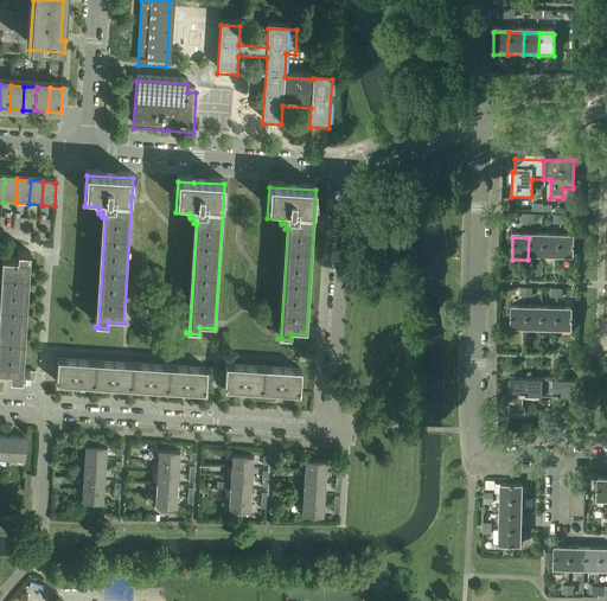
[(543,260),(543,238),(529,238),(528,260),(543,260)]
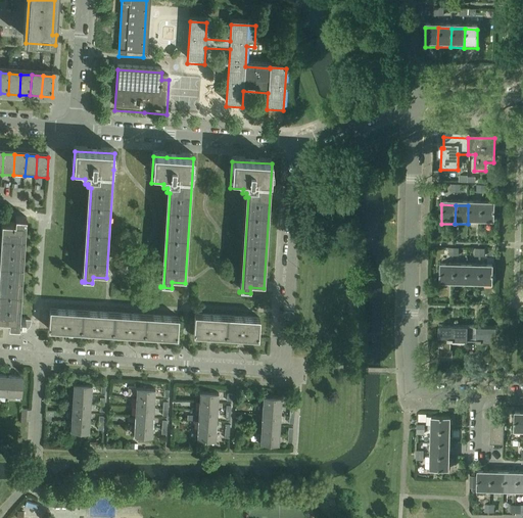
[(480,225),(481,205),(468,205),(468,224),(480,225)]
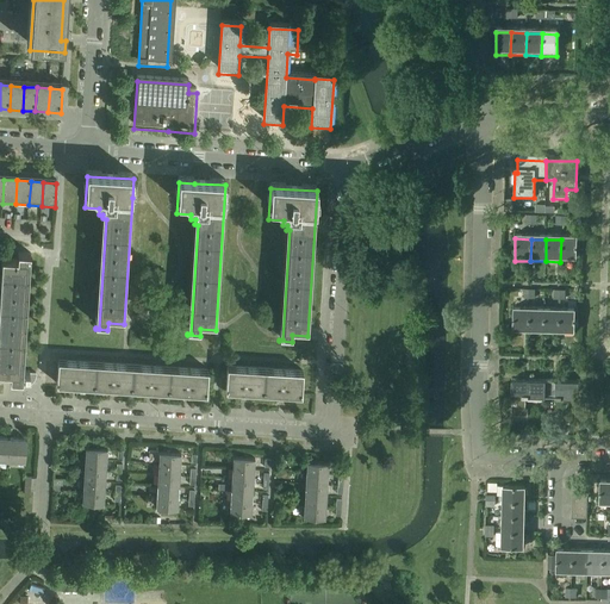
[(576,262),(577,241),(561,240),(560,262),(576,262)]
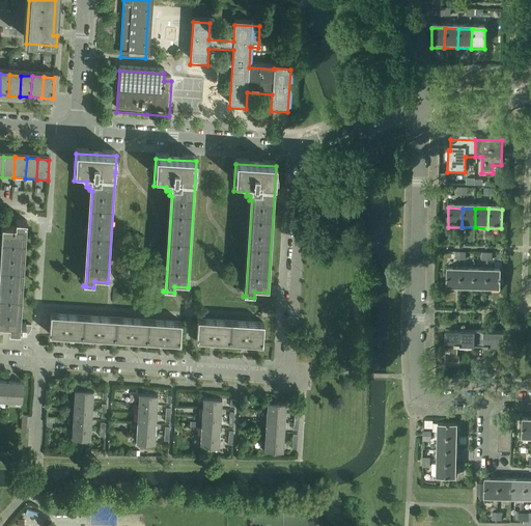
[(18,323),(24,226),(27,226),(27,225),(16,225),(16,230),(2,229),(0,260),(0,329),(9,330),(8,336),(20,336),(19,341),(20,341),(21,341),(23,340),(25,340),(26,339),(27,339),(28,338),(28,337),(29,336),(30,336),(30,335),(30,334),(31,333),(31,332),(31,331),(31,330),(26,330),(26,329),(22,329),(20,329),(21,323),(18,323)]
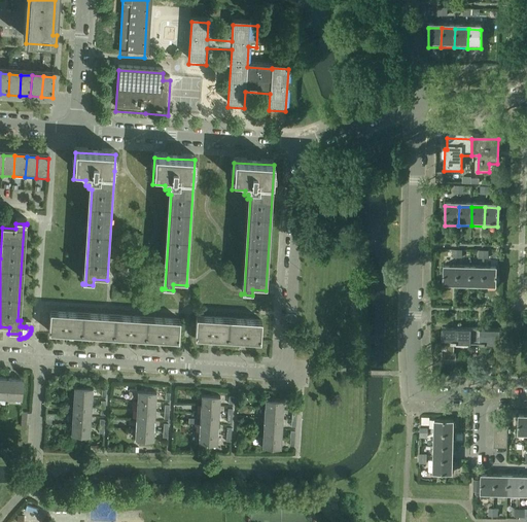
[(456,289),(457,270),(444,270),(443,288),(456,289)]
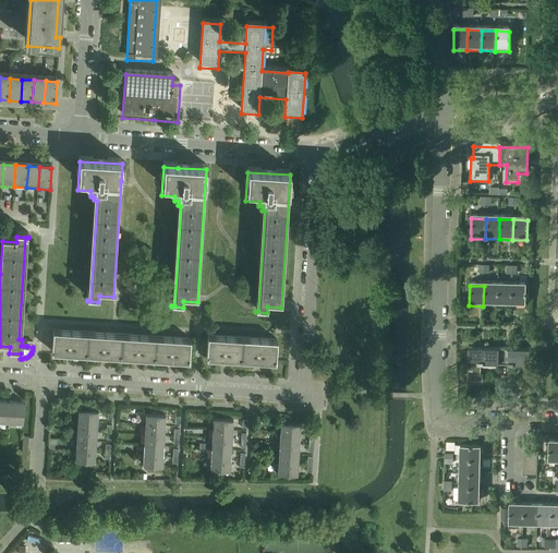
[(497,307),(497,286),(484,286),(483,307),(497,307)]
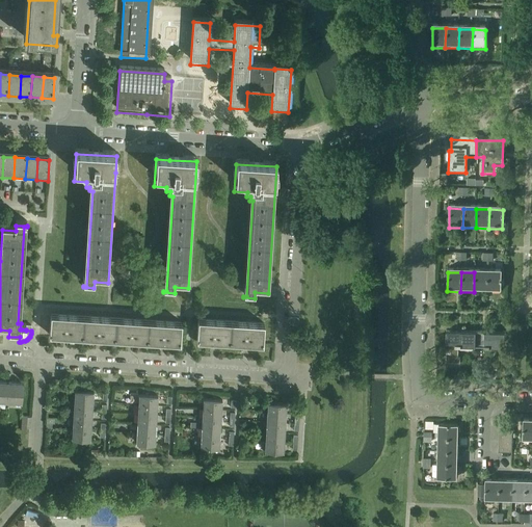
[(487,292),(487,273),(474,272),(474,292),(487,292)]
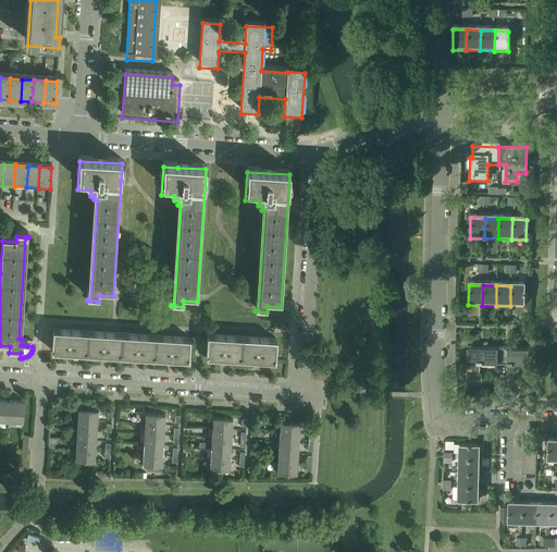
[(524,307),(524,286),(510,286),(510,306),(524,307)]
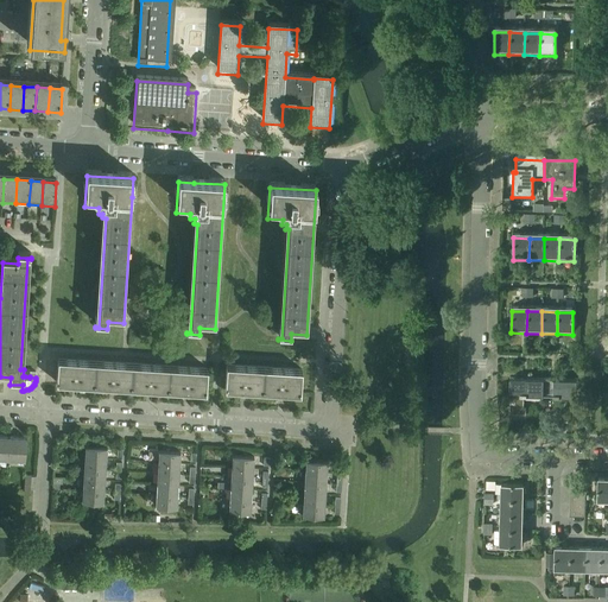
[(57,388),(94,391),(95,367),(58,365),(57,388)]
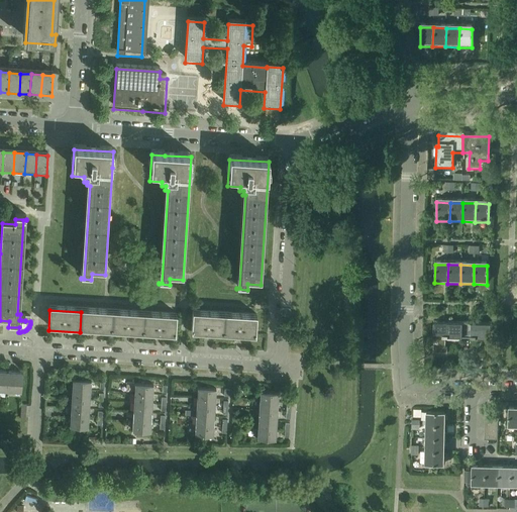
[(113,314),(81,312),(80,332),(111,334),(113,314)]
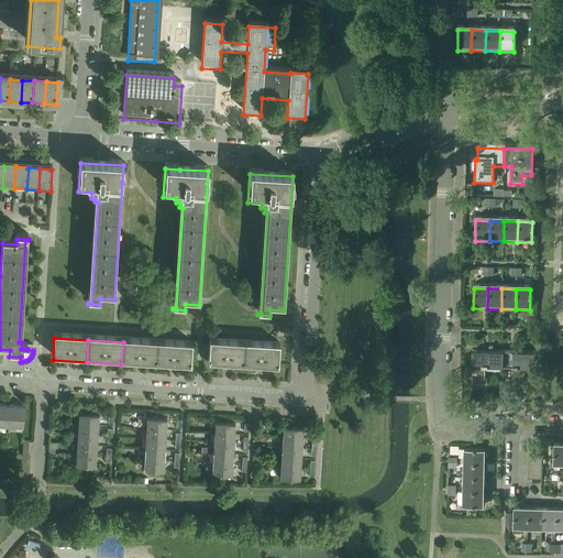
[(157,345),(123,342),(121,364),(156,367),(157,345)]
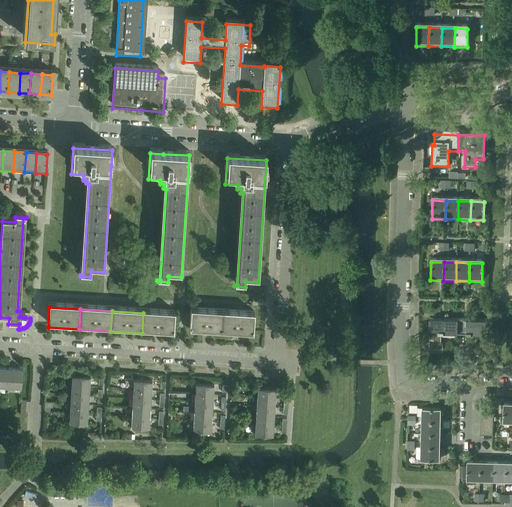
[(190,332),(221,334),(222,314),(191,312),(190,332)]
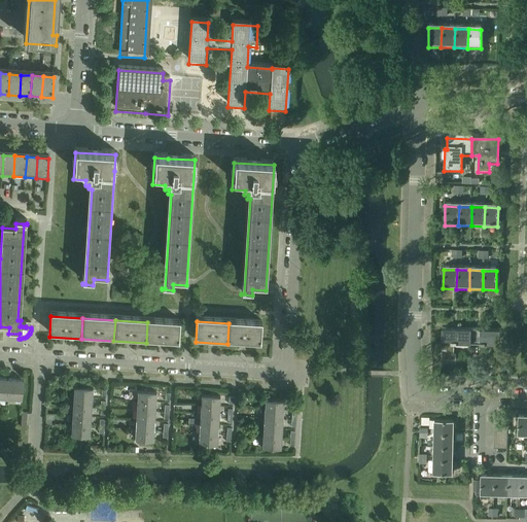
[(180,324),(147,322),(146,343),(178,345),(180,324)]
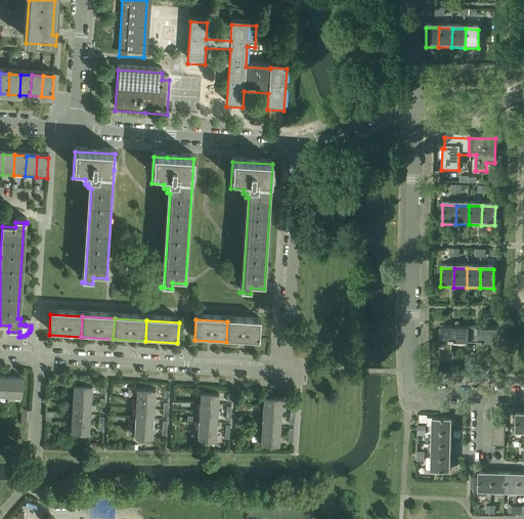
[(260,323),(227,321),(226,342),(259,344),(260,323)]
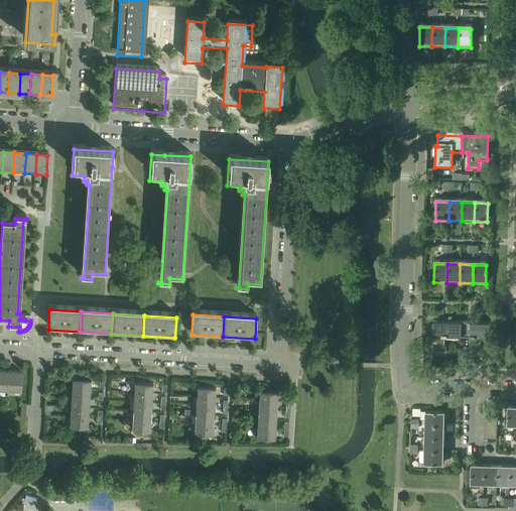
[(444,350),(444,340),(461,340),(461,326),(432,325),(431,356),(446,357),(446,350),(444,350)]
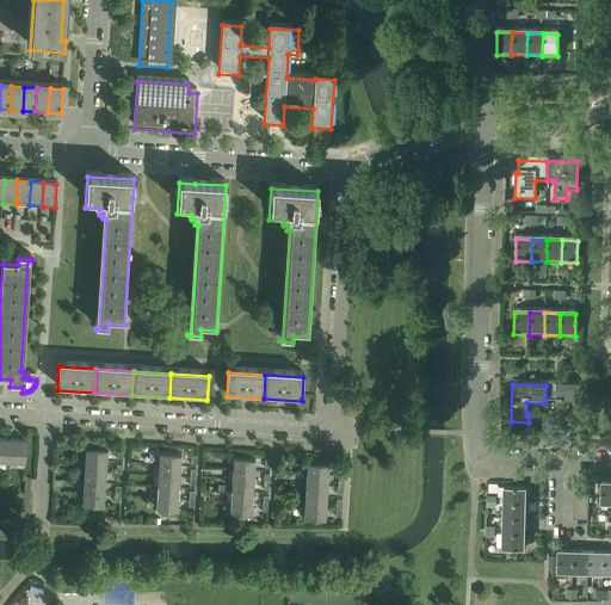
[(579,403),(579,387),(545,386),(545,402),(579,403)]
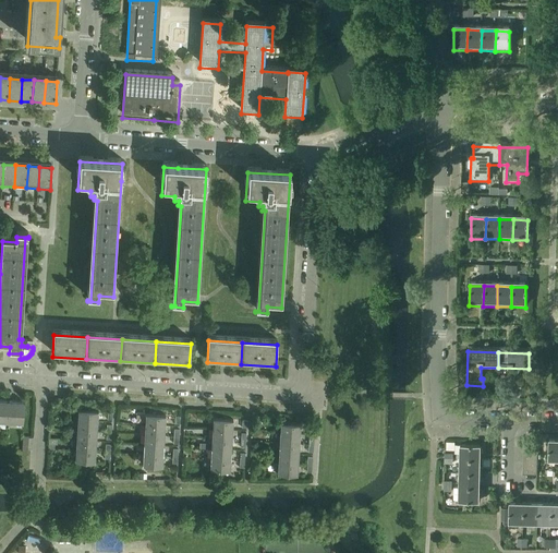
[(24,407),(8,406),(7,427),(23,428),(24,407)]
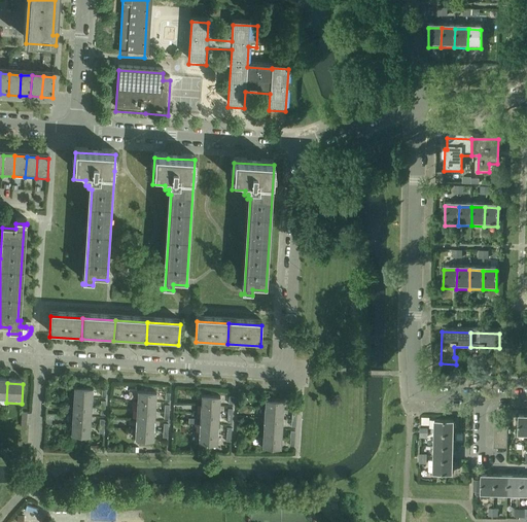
[(74,392),(74,402),(93,403),(93,393),(74,392)]
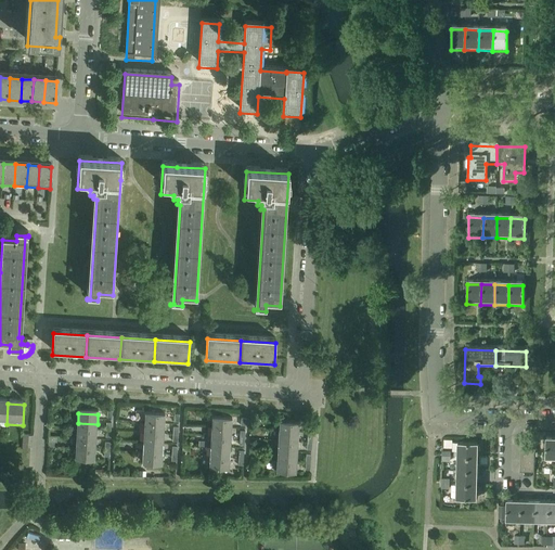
[(145,417),(145,427),(165,429),(165,419),(145,417)]
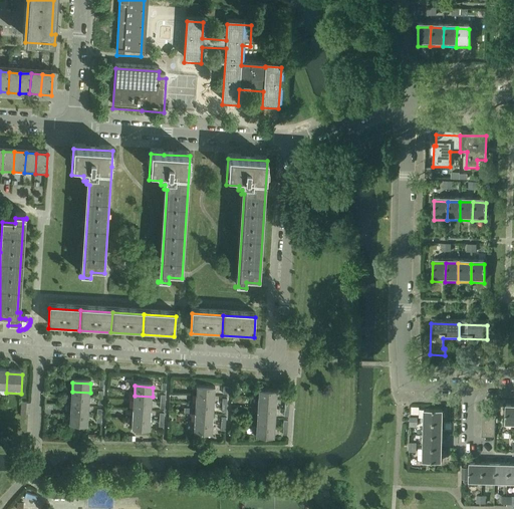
[(197,390),(196,400),(214,401),(215,392),(197,390)]
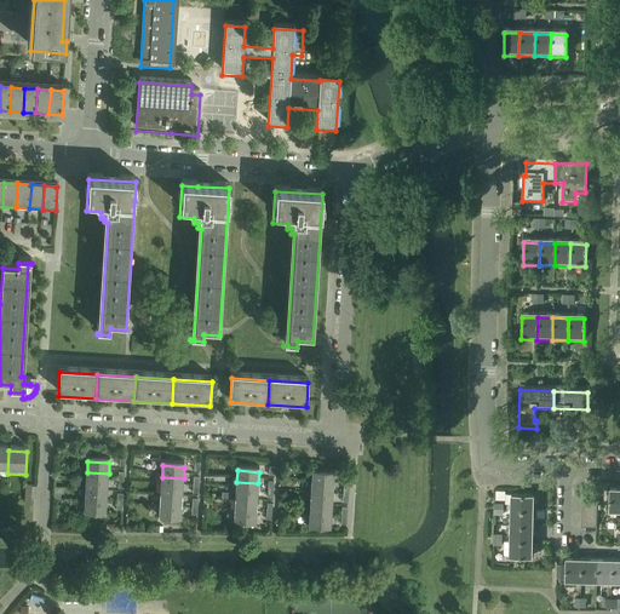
[(109,474),(87,472),(86,483),(108,485),(109,474)]
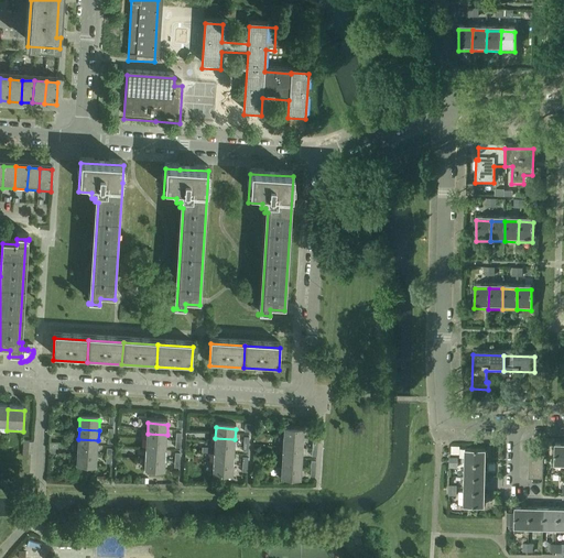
[(284,431),(283,442),(303,444),(304,434),(284,431)]
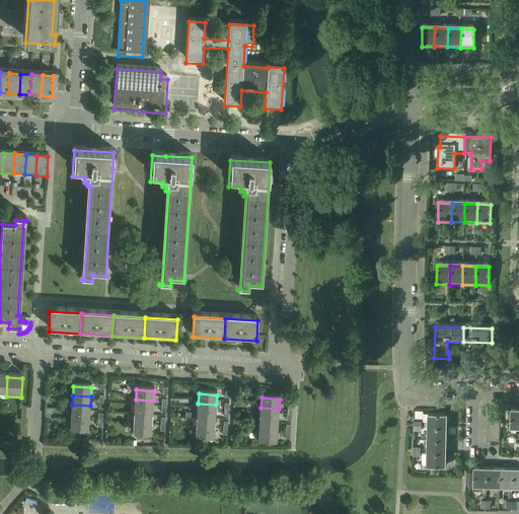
[(154,400),(136,399),(135,409),(153,410),(154,400)]
